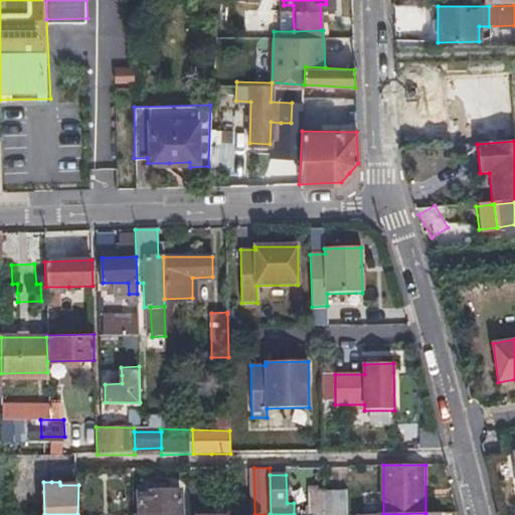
[(155,483),(155,491),(166,491),(166,483),(155,483)]
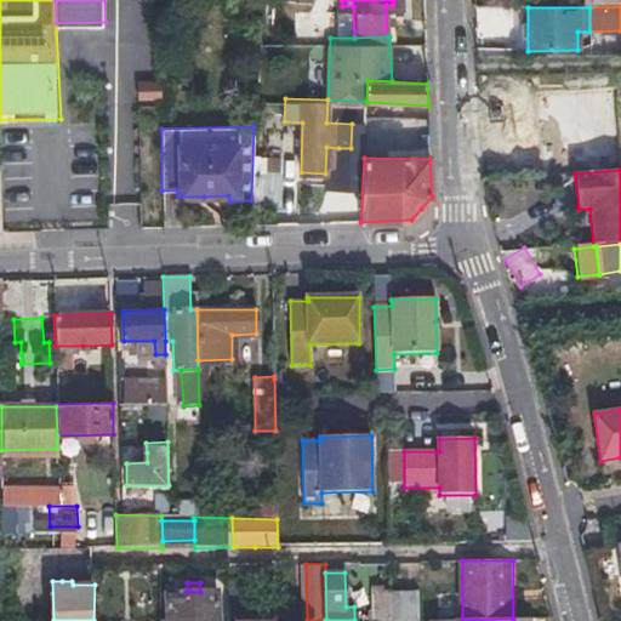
[(419,586),(394,587),(396,620),(417,620),(419,620),(419,586)]
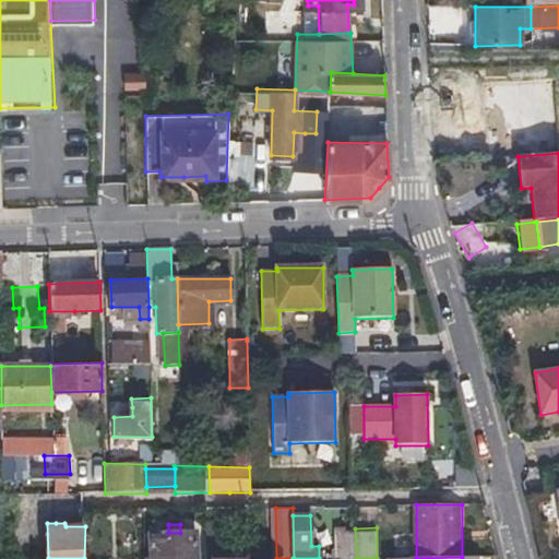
[(356,558),(355,528),(340,530),(340,558),(356,558)]
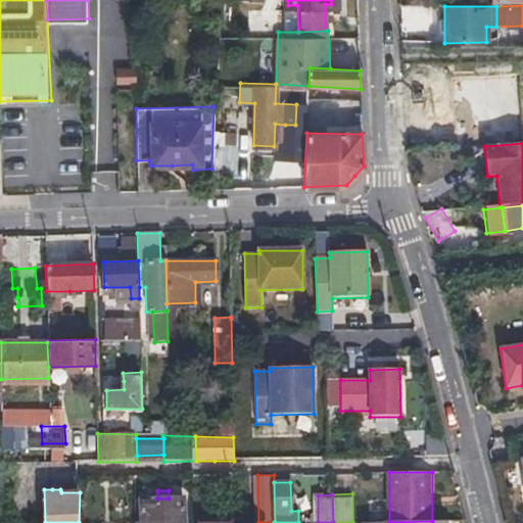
[(184,522),(184,519),(184,498),(169,498),(157,498),(142,500),(142,521),(137,522),(136,522),(184,522)]
